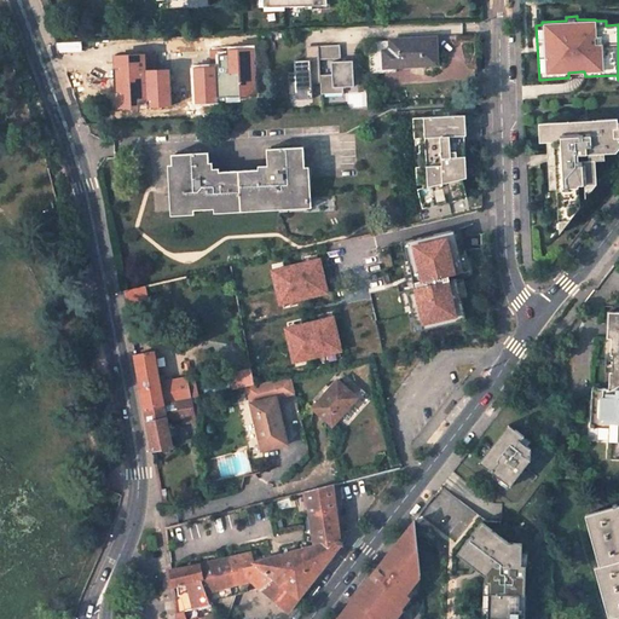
[(200,76),(223,75),(220,35),(175,38),(177,62),(169,62),(171,77),(200,76)]
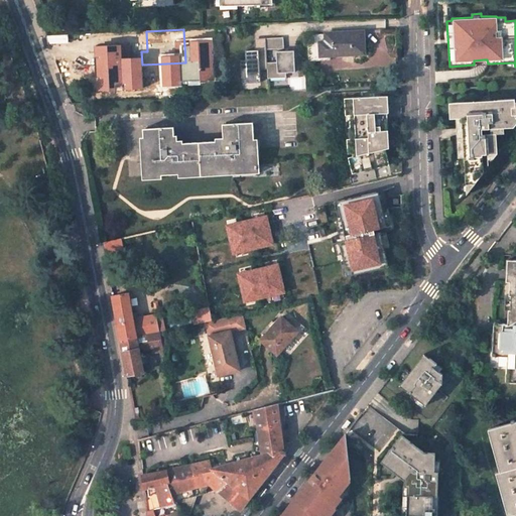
[(362,53),(361,32),(325,34),(326,42),(311,43),(305,43),(306,61),(319,61),(319,55),(344,54),(362,53)]
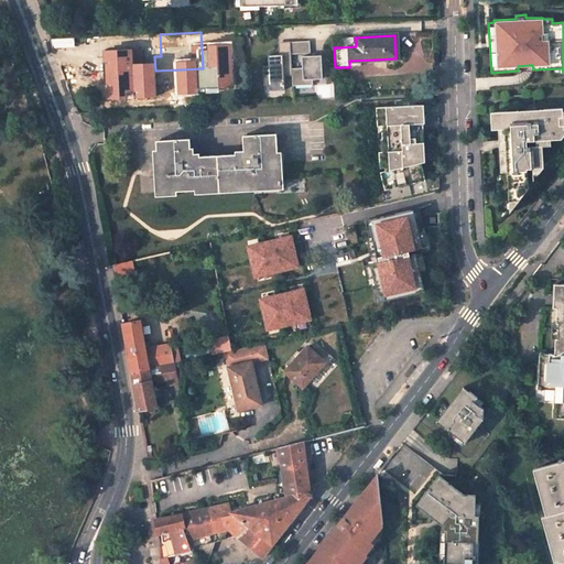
[(355,38),(339,39),(340,47),(356,46),(355,38)]
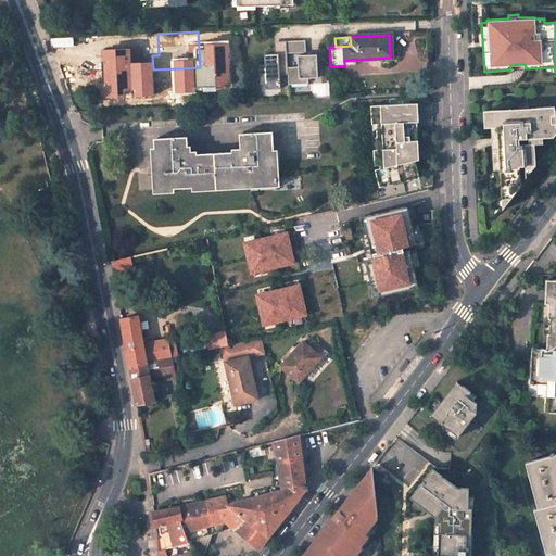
[(307,40),(288,41),(289,53),(308,52),(307,40)]
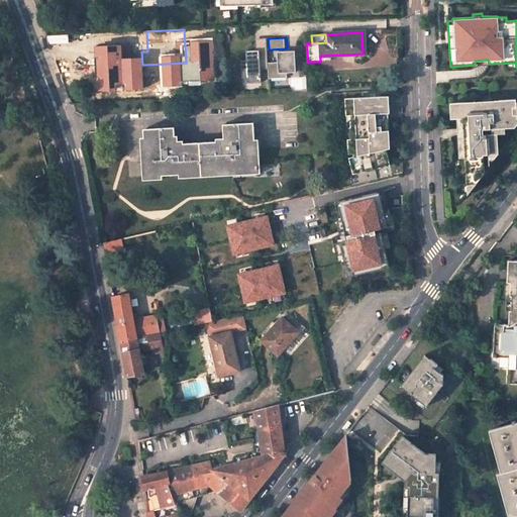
[(268,38),(256,38),(257,49),(269,49),(268,38)]
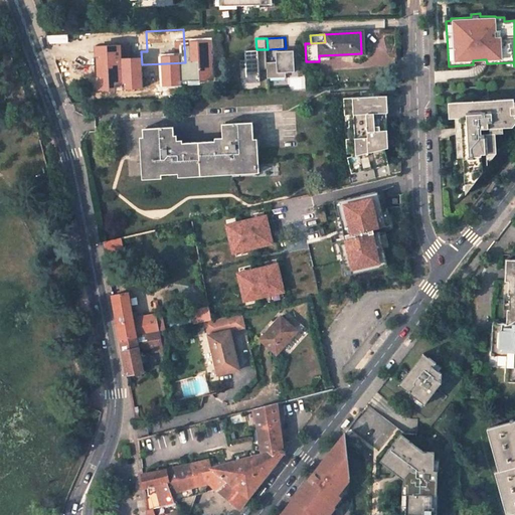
[(256,49),(248,50),(248,60),(243,60),(244,77),(250,76),(250,82),(262,81),(261,68),(269,68),(268,62),(268,49),(256,49)]
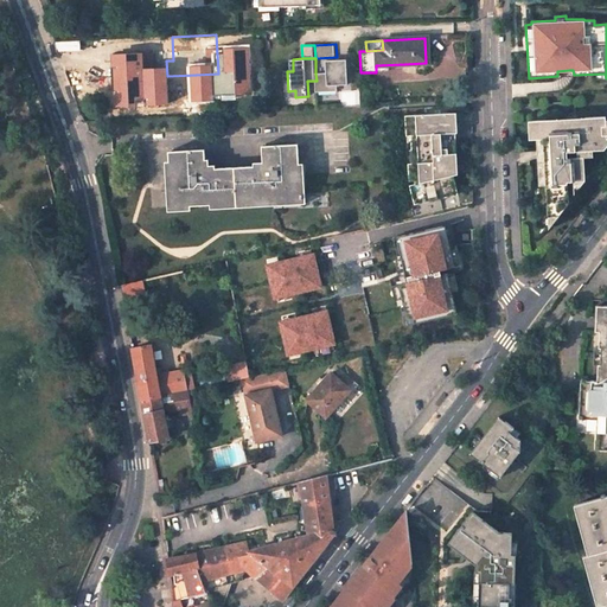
[(327,72),(315,74),(317,81),(317,91),(339,91),(338,85),(349,84),(347,59),(327,61),(327,72)]
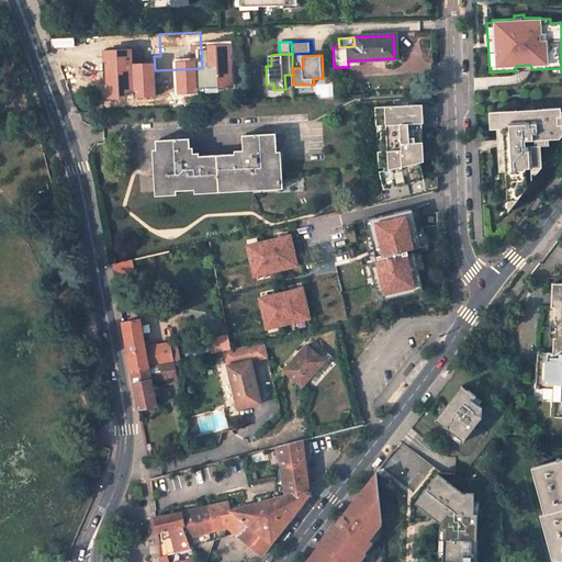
[(423,124),(423,105),(374,108),(375,126),(380,126),(380,152),(377,153),(378,168),(383,168),(383,171),(379,172),(382,190),(423,180),(419,164),(424,163),(423,143),(422,124),(423,124)]
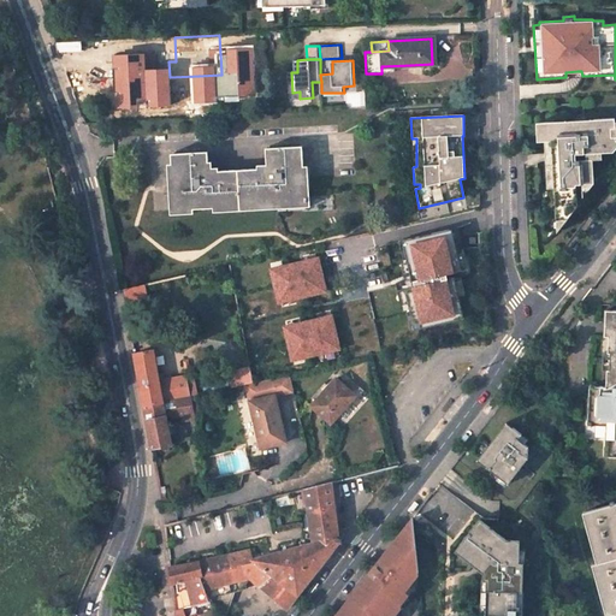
[(558,232),(578,207),(576,184),(582,184),(594,183),(593,159),(578,160),(576,154),(603,152),(614,152),(615,148),(615,135),(612,136),(611,128),(615,126),(615,117),(543,122),(545,142),(546,142),(549,189),(556,188),(558,232)]
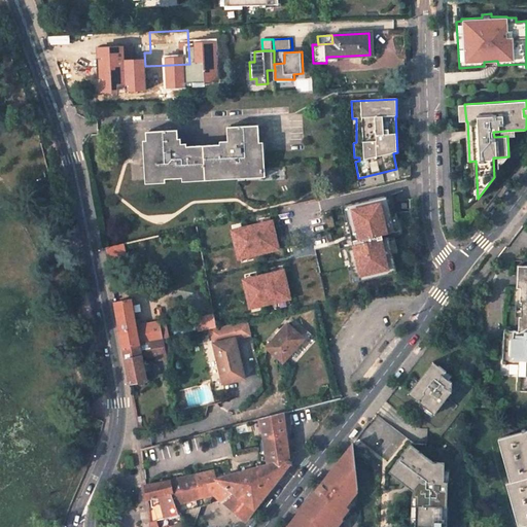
[(178,130),(147,132),(149,179),(261,173),(258,126),(227,127),(229,144),(178,147),(178,130)]
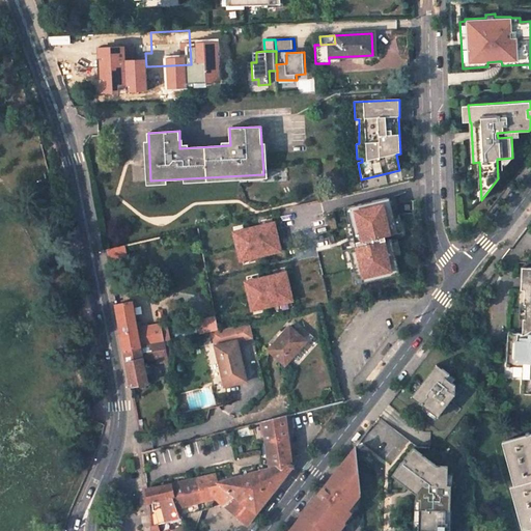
[(503,170),(512,158),(502,159),(503,170)]
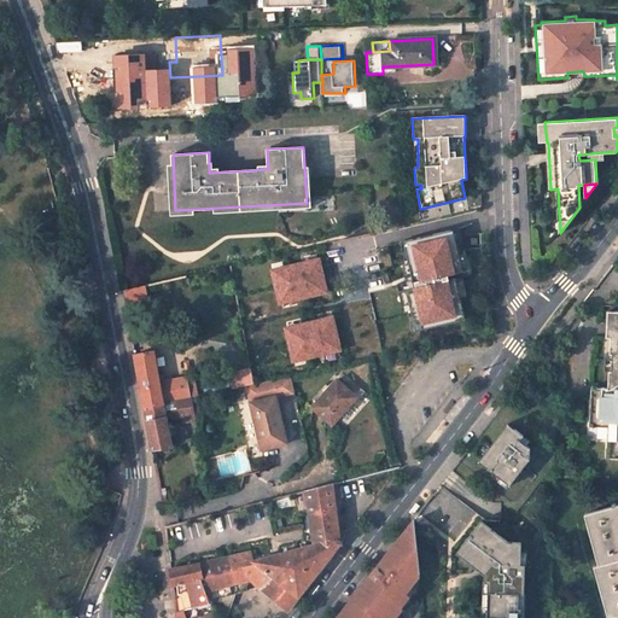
[(420,238),(390,245),(397,274),(423,268),(420,255),(425,254),(420,238)]
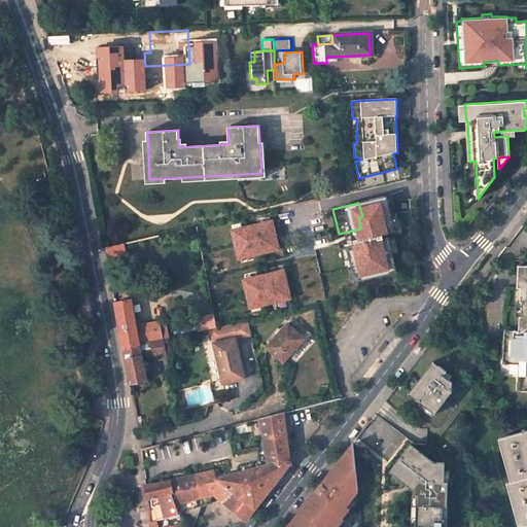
[(233,230),(240,261),(284,252),(277,220),(233,230)]
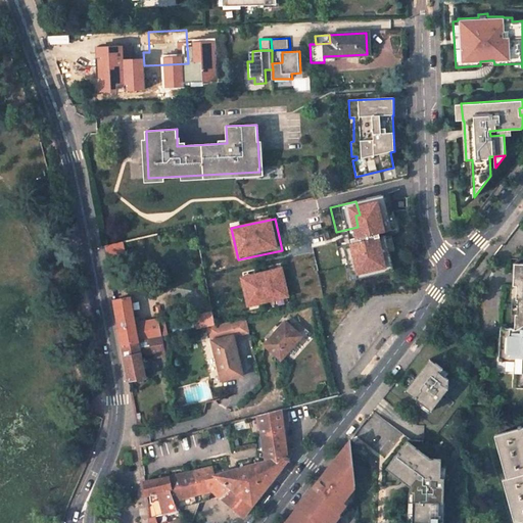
[(105,257),(124,253),(121,241),(103,245),(105,257)]
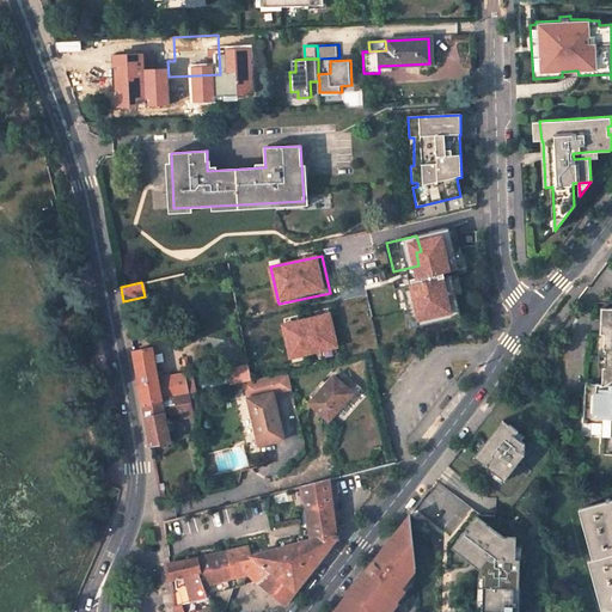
[(611,306),(600,306),(599,331),(603,331),(603,348),(598,348),(597,366),(601,366),(600,383),(592,381),(592,390),(585,390),(583,417),(588,418),(588,420),(601,421),(600,441),(603,441),(603,450),(611,448),(611,306)]
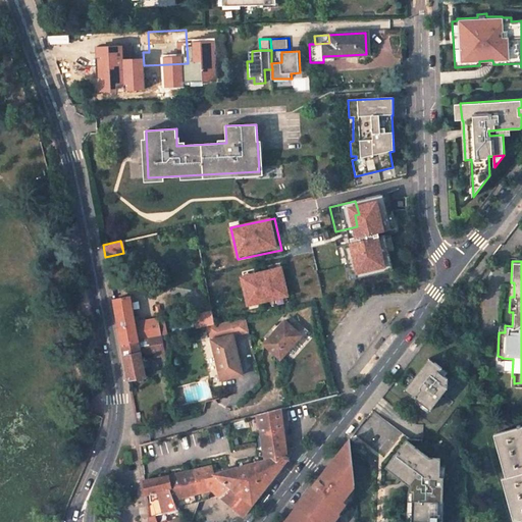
[(242,275),(248,308),(293,300),(286,267),(242,275)]
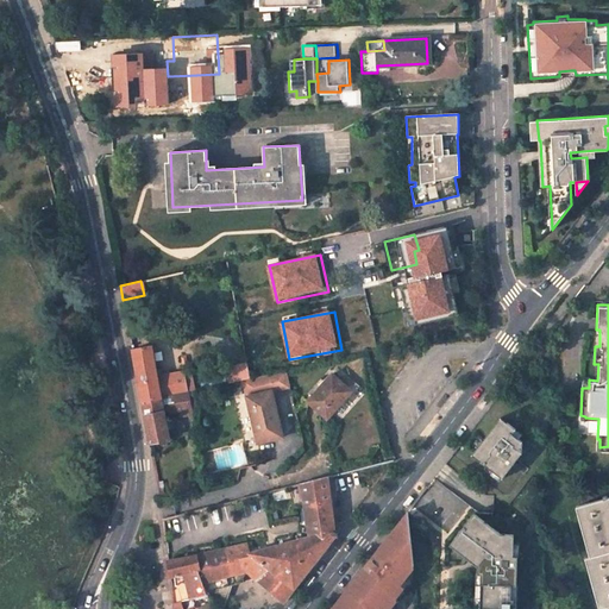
[(157,376),(151,346),(132,349),(143,401),(161,397),(157,376)]
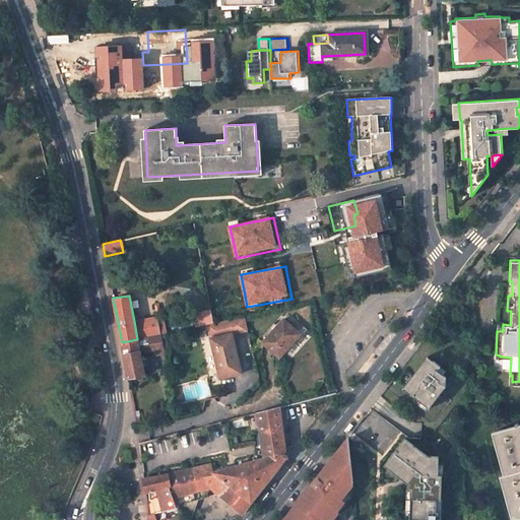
[(209,338),(217,378),(218,378),(241,373),(233,333),(248,330),(244,315),(215,322),(218,336),(210,338),(209,338)]
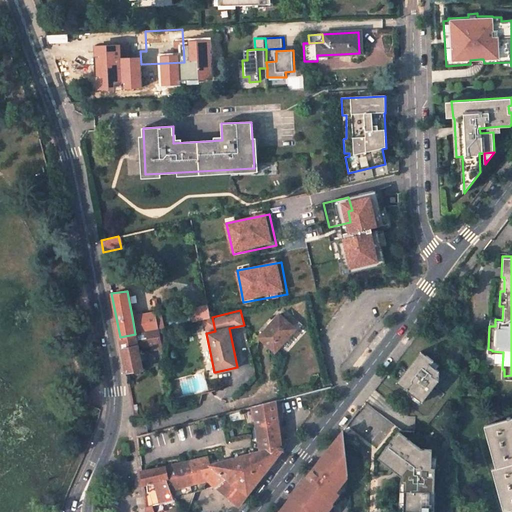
[(144,314),(148,331),(158,329),(154,311),(144,314)]
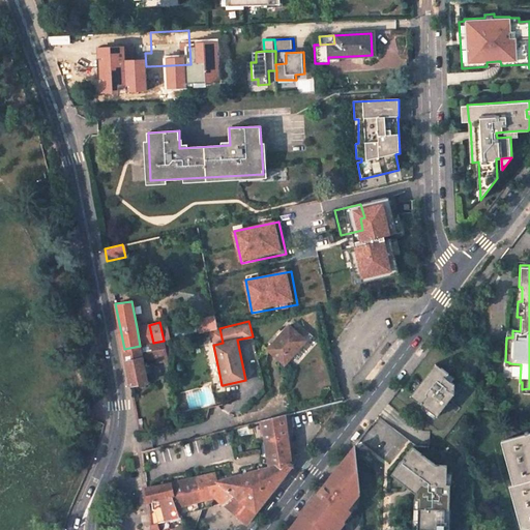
[(289,324),(271,344),(267,348),(284,364),(305,340),(289,324)]
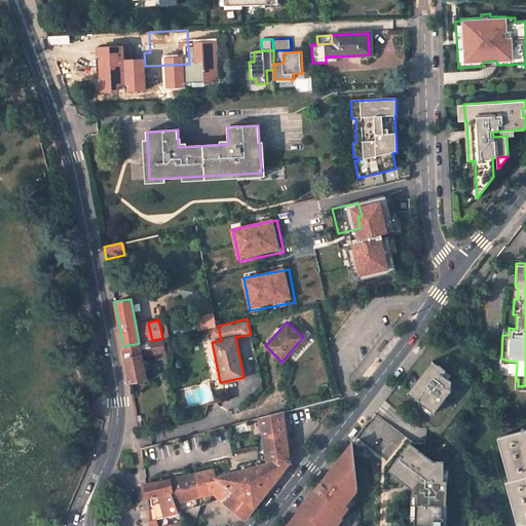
[(136,325),(139,343),(148,341),(152,340),(148,323),(136,325)]
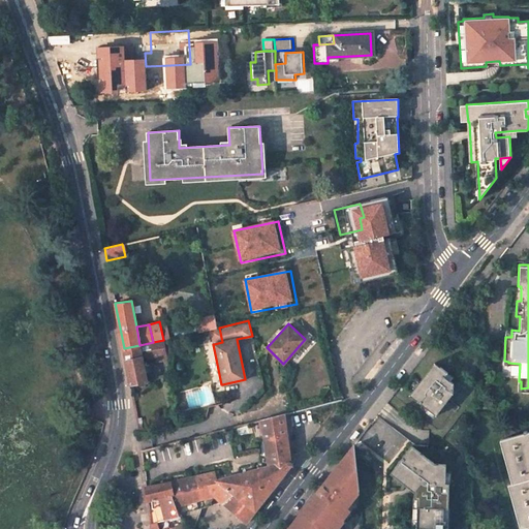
[(210,329),(213,344),(214,344),(222,342),(219,328),(210,329)]
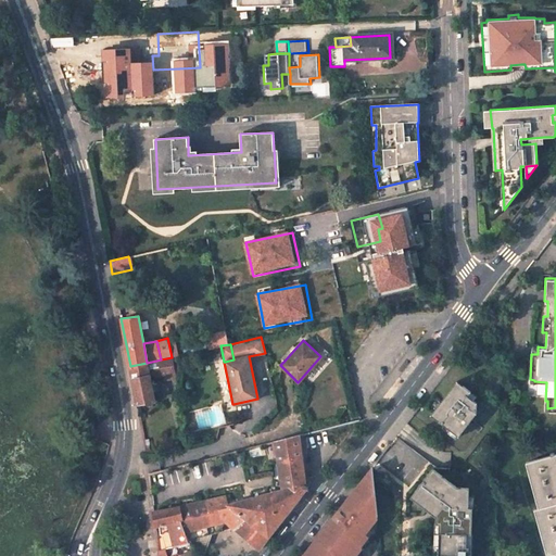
[(159,373),(174,369),(172,357),(161,359),(156,361),(159,373)]
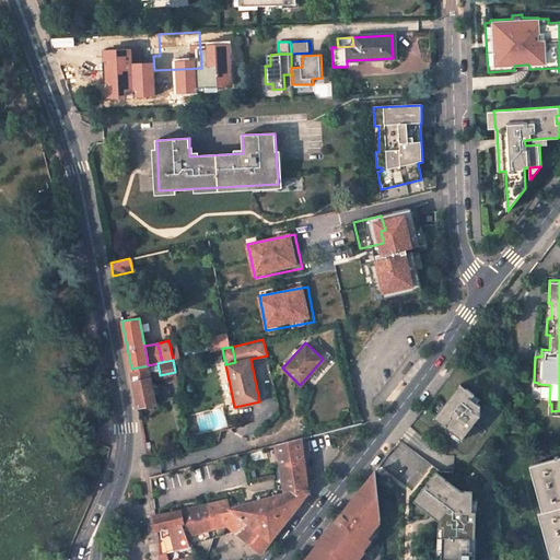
[(151,377),(160,375),(158,363),(148,365),(151,377)]
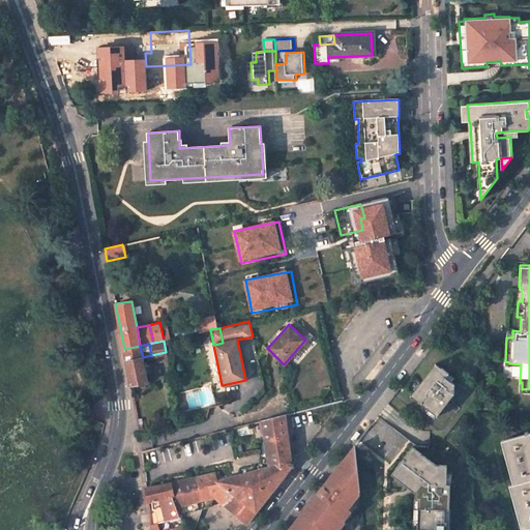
[(131,386),(148,382),(140,346),(124,349),(131,386)]
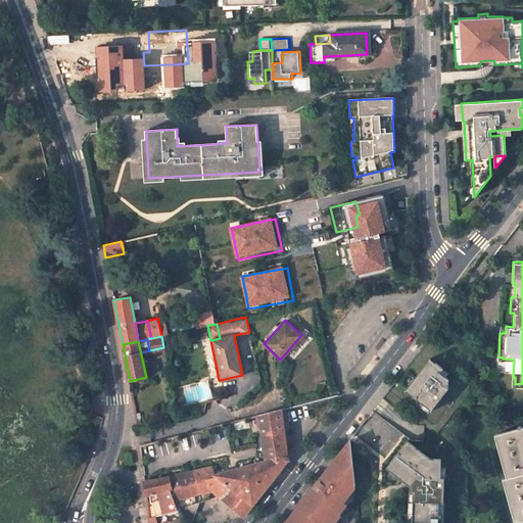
[(431,411),(447,389),(448,379),(439,373),(442,369),(429,359),(405,391),(418,400),(430,411),(431,411)]
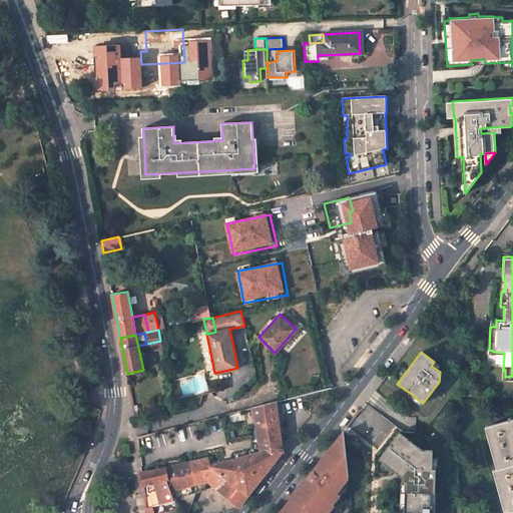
[(421,405),(422,403),(410,393),(408,395),(421,405)]
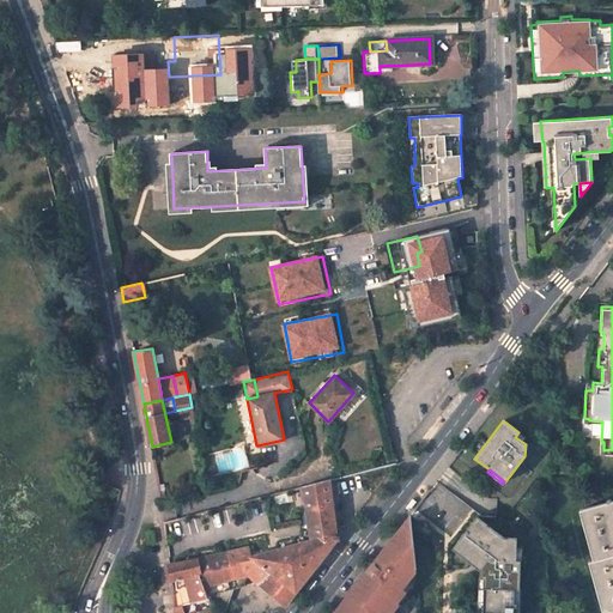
[(259,583),(286,607),(297,593),(339,541),(334,535),(331,504),(332,504),(329,480),(307,486),(313,540),(252,557),(248,547),(196,559),(169,564),(171,580),(199,571),(207,598),(259,583)]
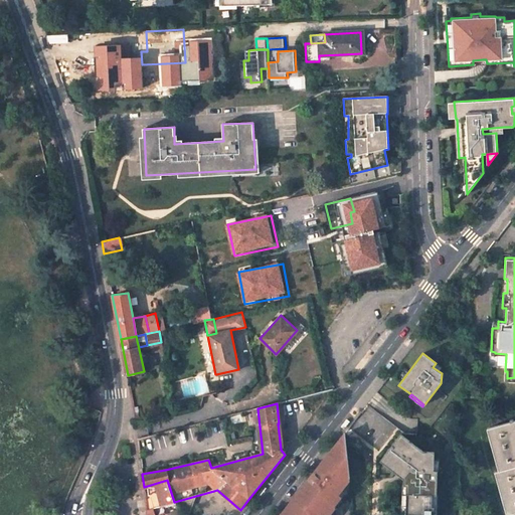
[(514,420),(488,427),(500,470),(496,471),(507,513),(514,511),(514,420)]
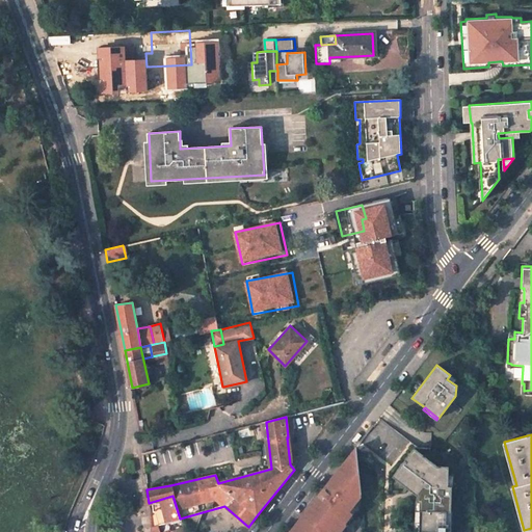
[(357,459),(355,448),(346,460),(357,459)]
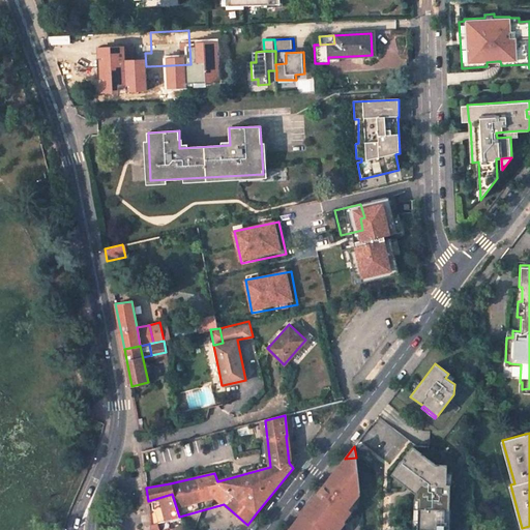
[(444,529),(445,509),(449,509),(450,484),(446,484),(446,466),(436,465),(412,447),(400,465),(404,468),(396,478),(408,487),(409,486),(416,486),(416,493),(416,521),(418,521),(418,529),(444,529)]
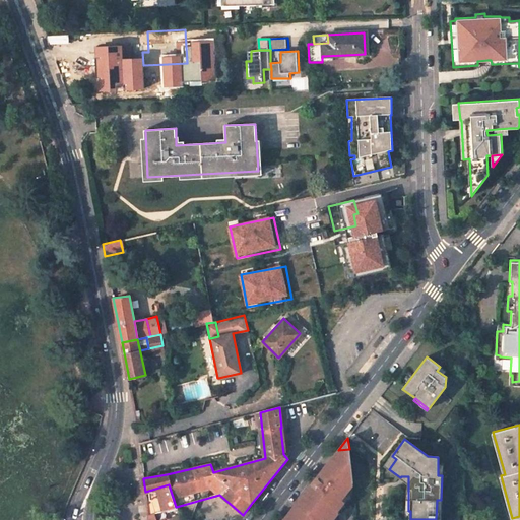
[(310,486),(283,519),(329,519),(332,517),(330,515),(336,508),(334,507),(352,483),(349,449),(338,450),(321,472),(322,473),(311,488),(310,486)]
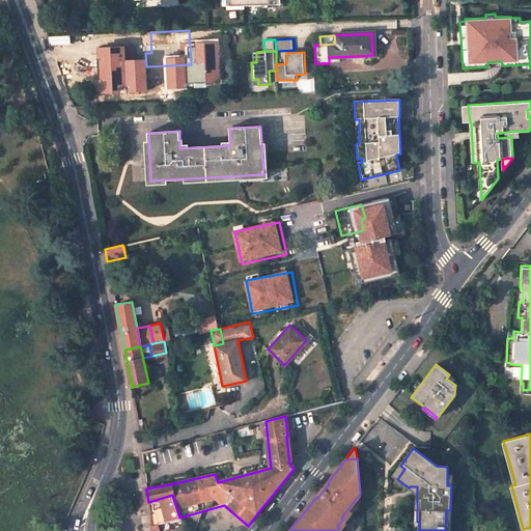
[(150,526),(179,518),(172,495),(150,501),(154,509),(149,510),(150,526)]
